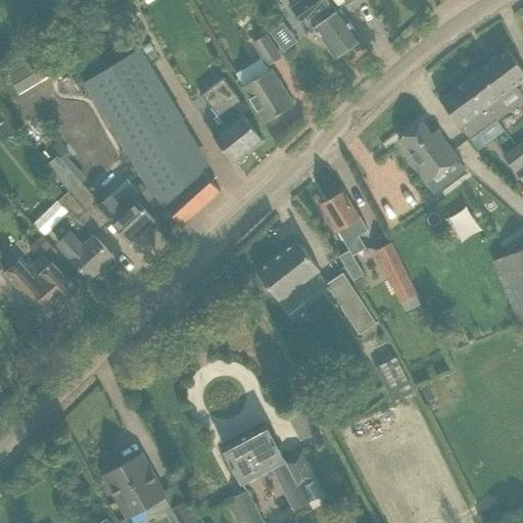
[(324,41),(335,57),(361,40),(349,22),(339,9),(335,12),(326,0),(299,0),(291,6),(308,32),(315,29),(324,41)]
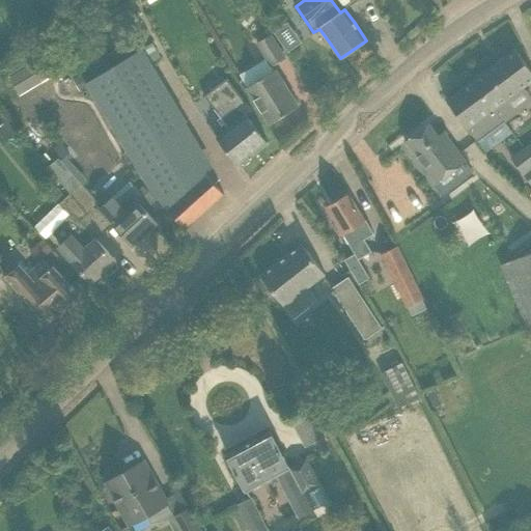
[(284,59),(270,35),(256,44),(271,67),(284,59)]
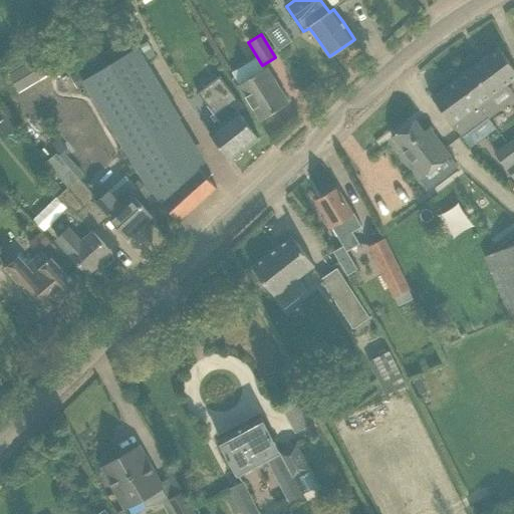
[(145,189),(178,222),(216,189),(165,132),(180,117),(177,114),(137,47),(81,81),(145,189)]
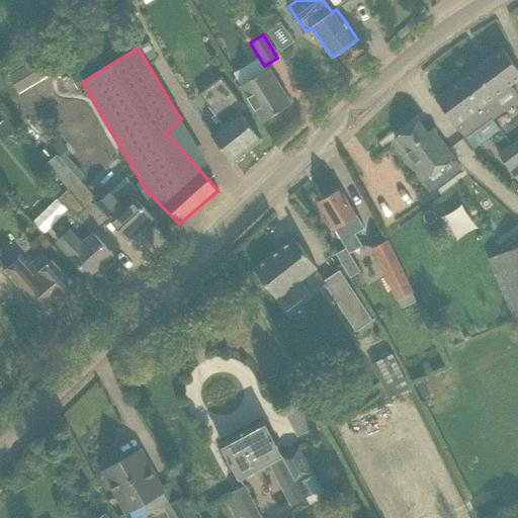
[(491,98),(517,78),(517,70),(502,49),(434,98),(455,125),(465,138),(501,111),(491,98)]
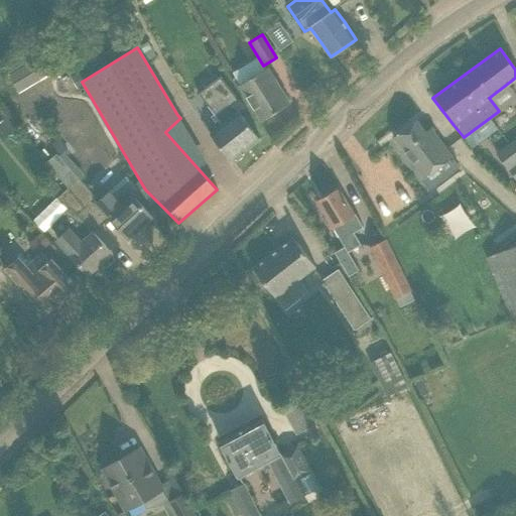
[(289,104),(267,69),(240,85),(262,121),(289,104)]
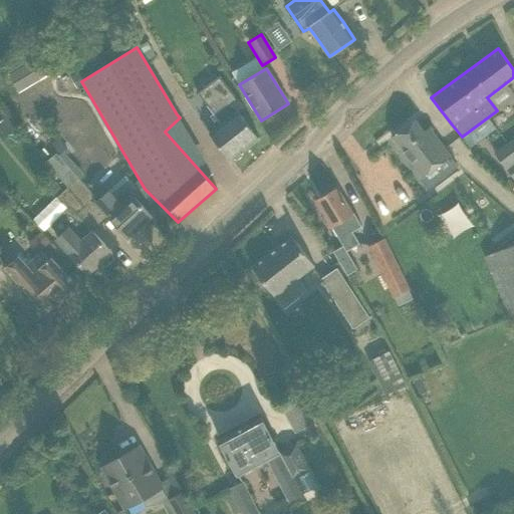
[(258,139),(246,122),(238,112),(243,107),(219,76),(197,93),(221,123),(209,133),(218,145),(231,161),(232,160),(237,160),(242,156),(242,151),(258,139)]
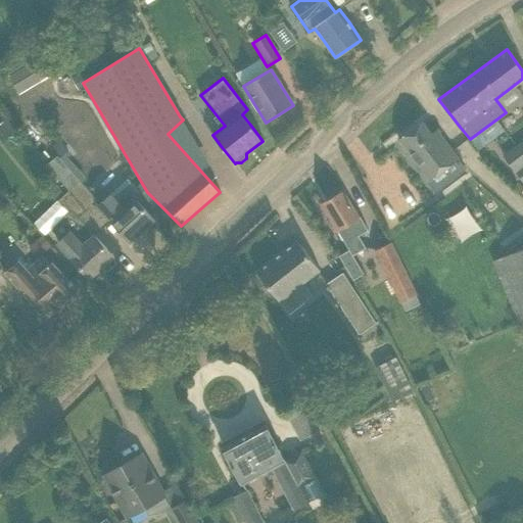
[(411,155),(430,181),(439,193),(467,173),(458,159),(459,159),(436,130),(431,134),(422,122),(398,139),(411,155)]
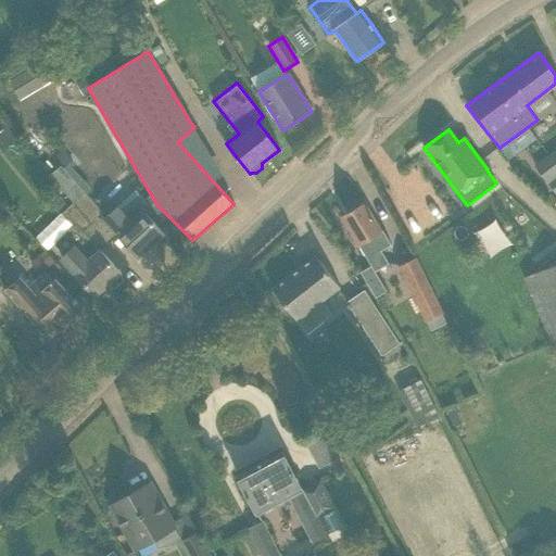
[(71,203),(91,225),(103,213),(87,196),(92,191),(75,172),(80,167),(65,148),(55,156),(61,164),(49,176),(73,202),(71,203)]
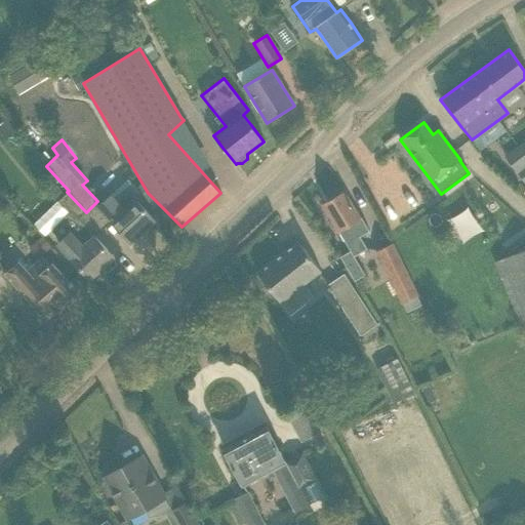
[(97,207),(130,242),(154,219),(135,200),(142,194),(127,179),(97,207)]
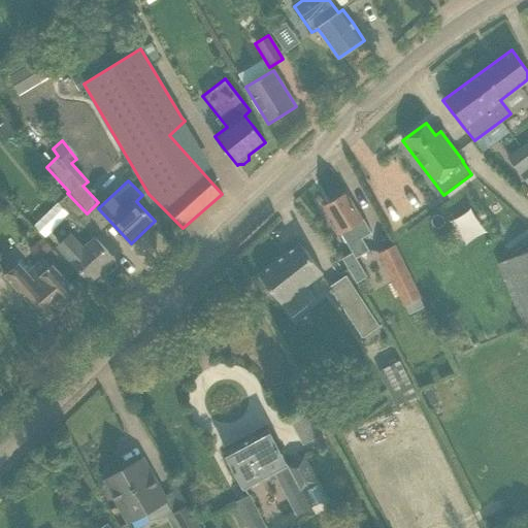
[(87,213),(67,193),(58,202),(69,215),(51,232),(61,242),(58,245),(91,281),(103,269),(108,273),(117,265),(112,261),(114,259),(100,243),(78,221),(87,213)]
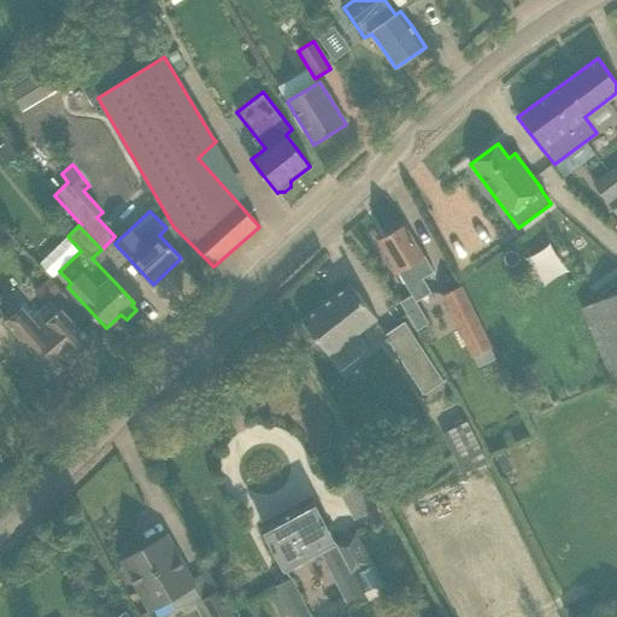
[(399,301),(418,331),(430,324),(417,303),(432,293),(423,278),(435,272),(424,256),(423,257),(404,225),(378,240),(411,294),(399,301)]
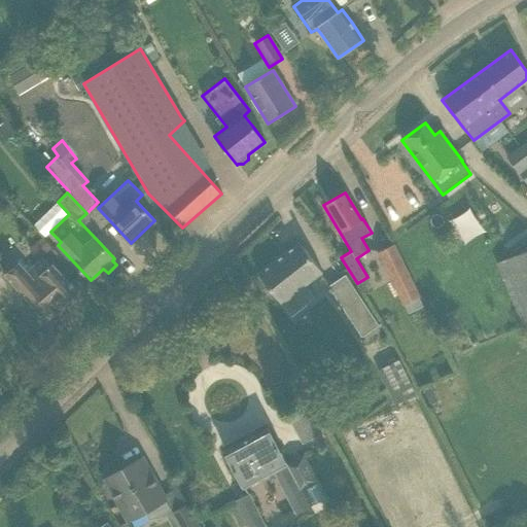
[(42,238),(30,249),(38,258),(50,248),(42,238)]
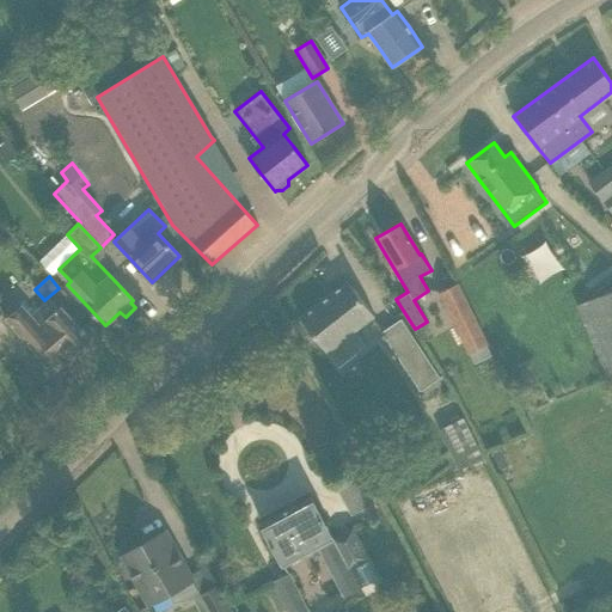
[(348,282),(300,319),(336,366),(355,352),(363,346),(353,331),(373,316),(362,301),(348,282)]
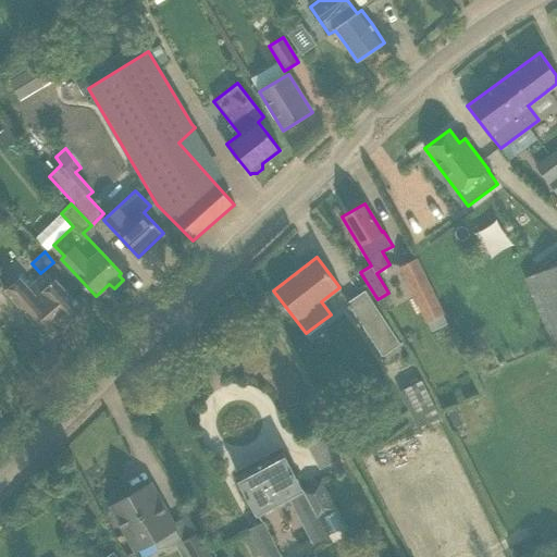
[(404,264),(433,321),(446,314),(417,258),(404,264)]
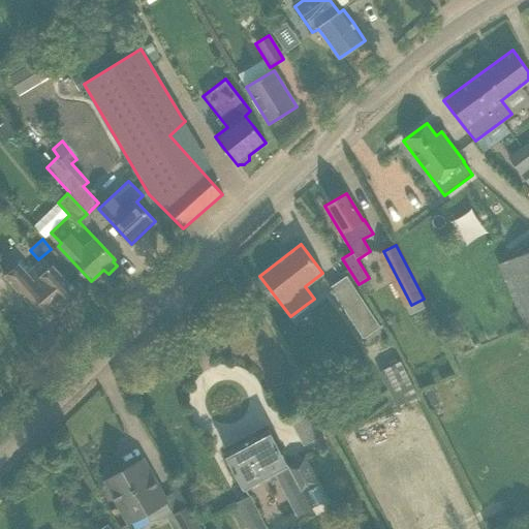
[(528,251),(499,263),(525,328),(528,325),(528,251)]
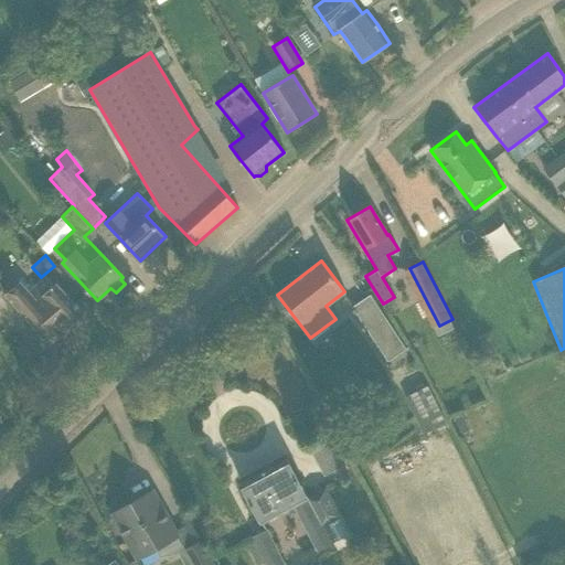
[(34,327),(49,343),(82,315),(67,298),(56,284),(48,291),(40,283),(29,292),(20,283),(6,295),(34,327)]
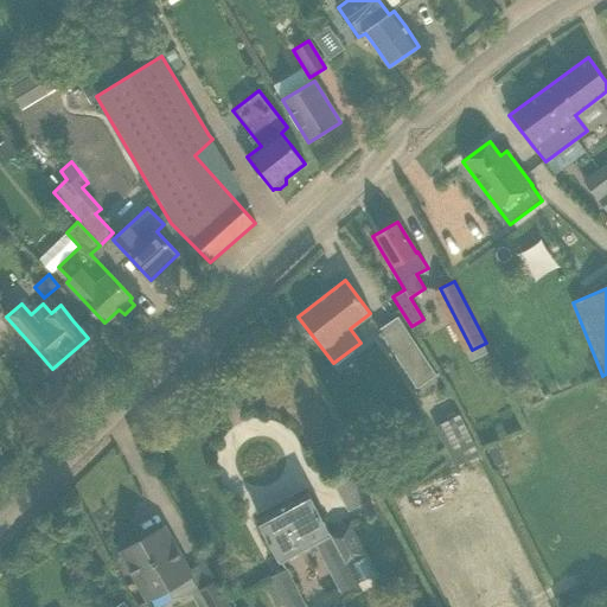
[(435,375),(397,318),(378,332),(416,389),(435,375)]
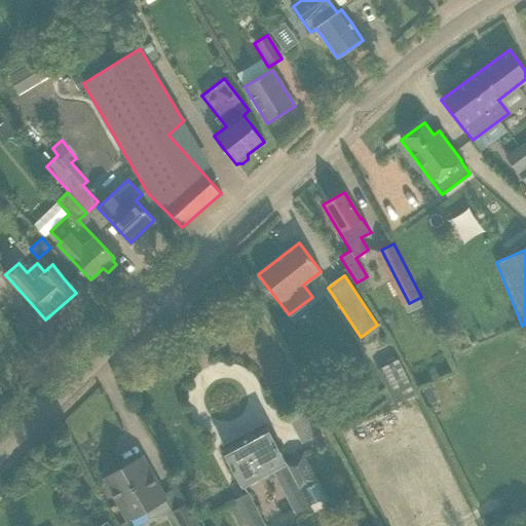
[(436,335),(428,338),(431,345),(439,342),(436,335)]
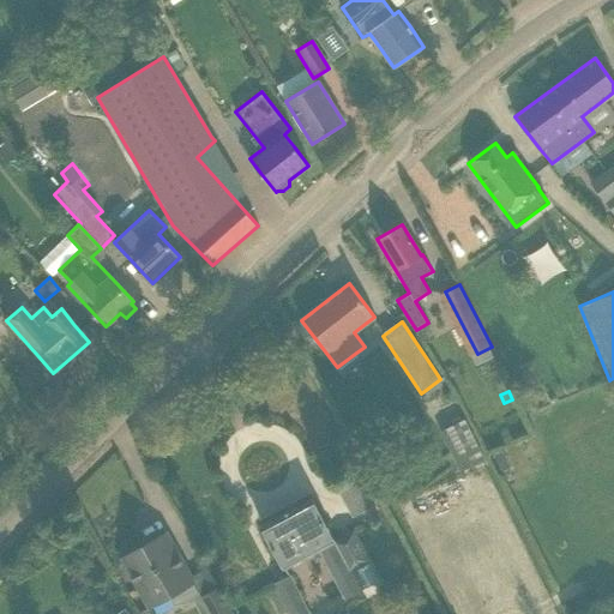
[(441,429),(461,471),(486,459),(467,419),(441,429)]
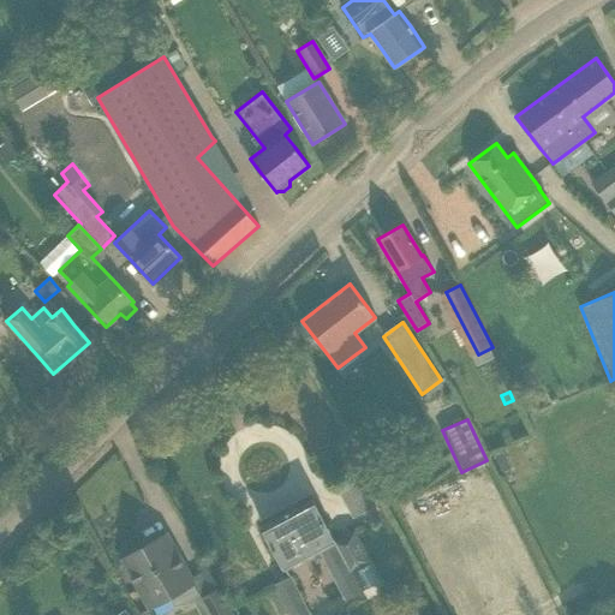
[(370,561),(354,532),(335,543),(323,521),(312,501),(262,527),(285,569),(320,550),(346,601),(360,593),(360,592),(380,583),(369,562),(370,561)]
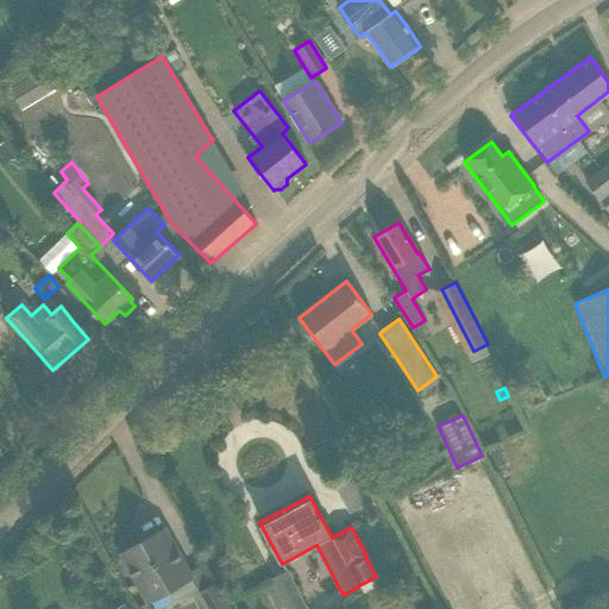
[(120,553),(131,575),(148,603),(192,578),(176,550),(164,528),(120,553)]
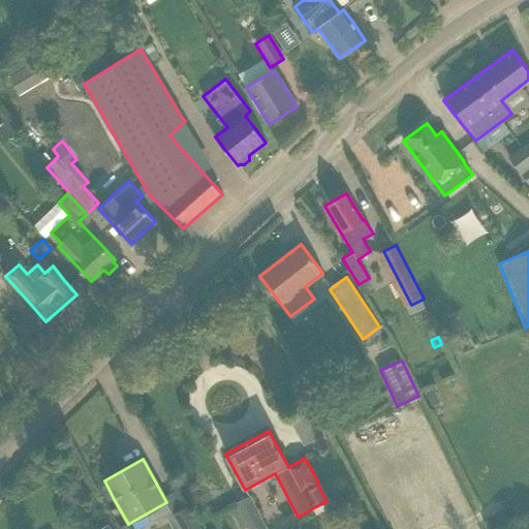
[(266,528),(249,496),(237,502),(249,528),(266,528)]
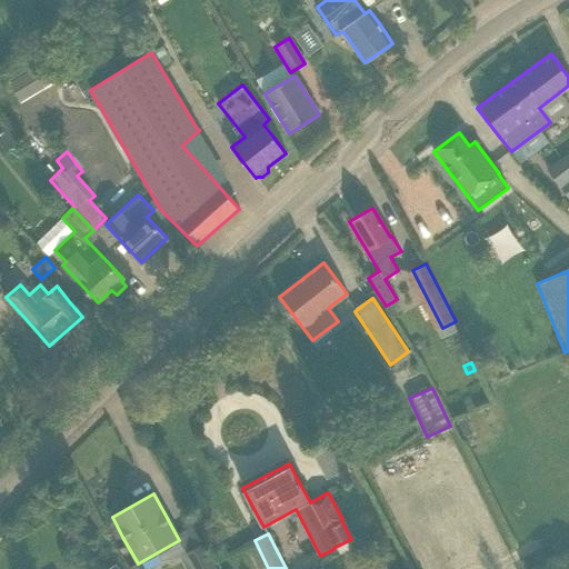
[(187,555),(193,568),(215,568),(201,546),(187,555)]
